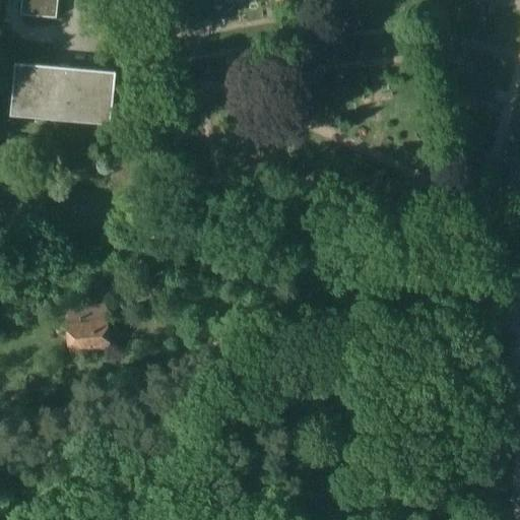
[(20,0),(20,15),(56,18),(57,0),(20,0)]
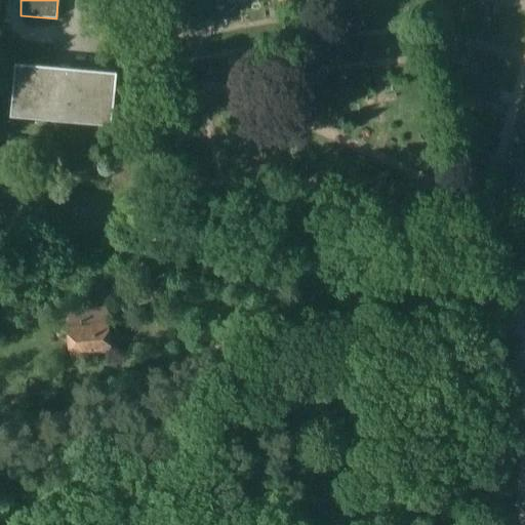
[(101,71),(29,65),(28,68),(15,67),(11,109),(111,118),(115,76),(101,74),(101,71)]
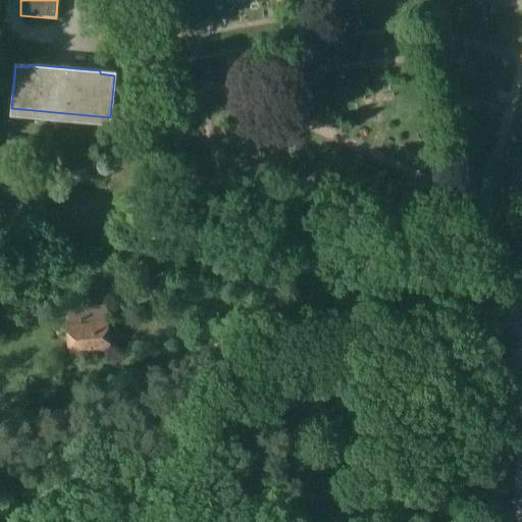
[(107,318),(79,321),(80,326),(76,326),(80,351),(93,350),(94,354),(110,352),(107,318)]
